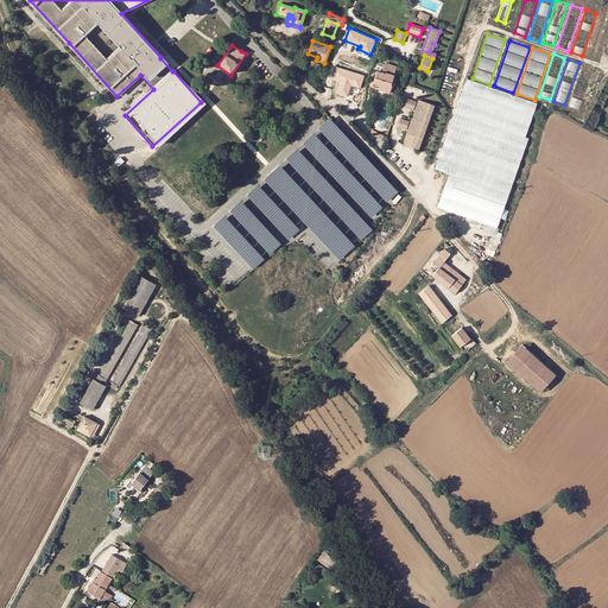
[(392,80),(397,65),(386,62),(382,73),(377,71),(372,86),(372,87),(388,93),(391,86),(393,86),(396,81),(392,80)]
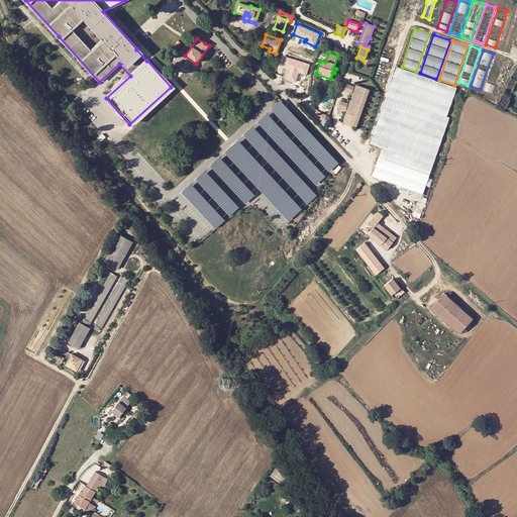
[(504,59),(503,58),(496,55),(483,90),(493,94),(505,59),(504,59)]
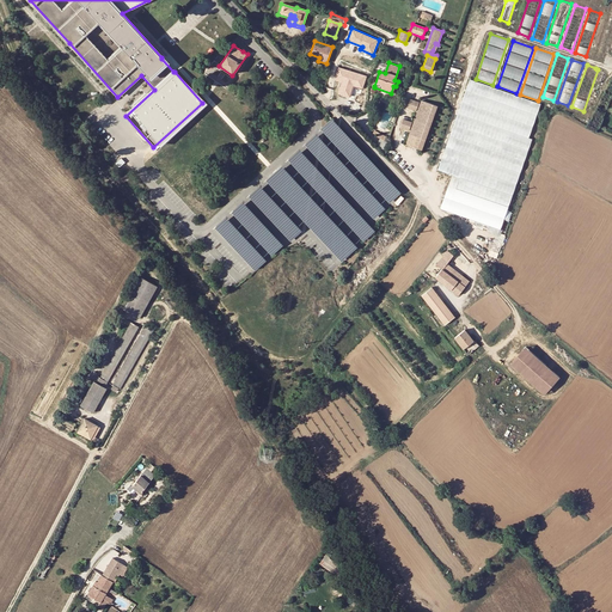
[(337,93),(349,98),(353,86),(362,89),(367,77),(338,67),(335,80),(341,83),(337,93)]
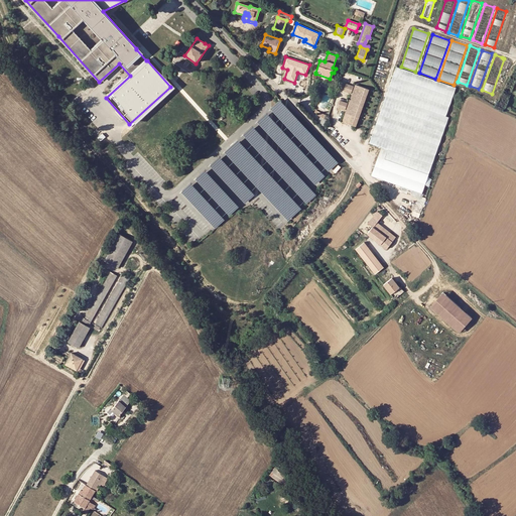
[(371,175),(422,194),(449,117),(445,116),(456,88),(397,67),(370,143),(381,147),(371,175)]
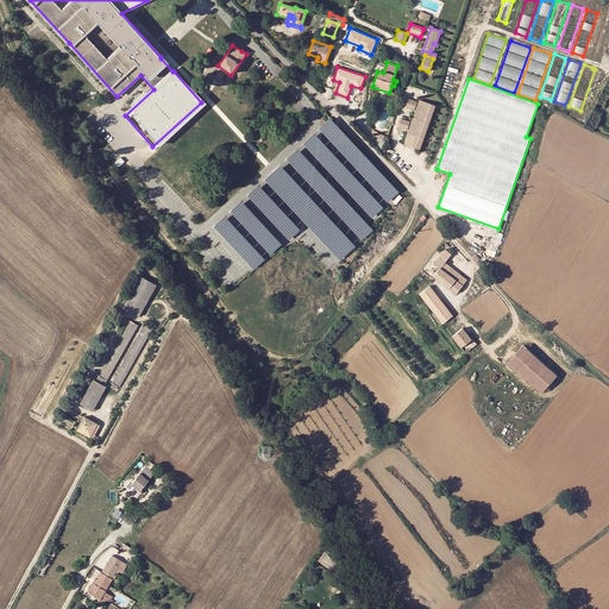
[(416,102),(407,99),(405,107),(413,111),(416,102)]
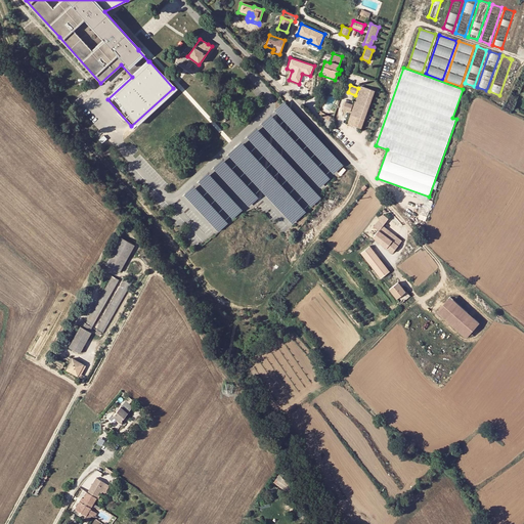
[(360,86),(347,124),(360,128),(374,91),(360,86)]
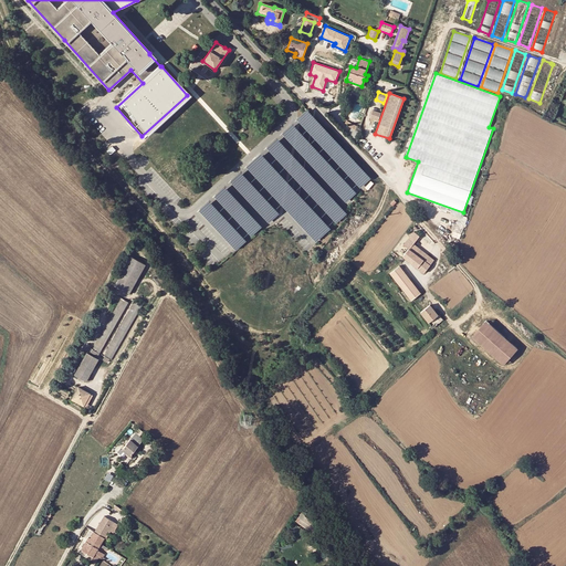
[(380,113),(371,111),(369,118),(377,121),(380,113)]
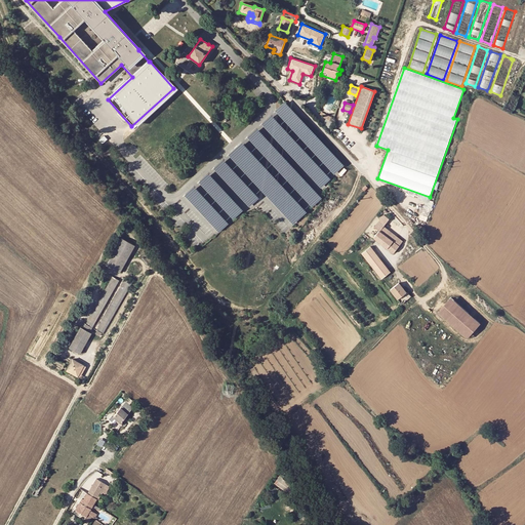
[(374,228),(378,231),(381,228),(388,220),(384,216),(374,228)]
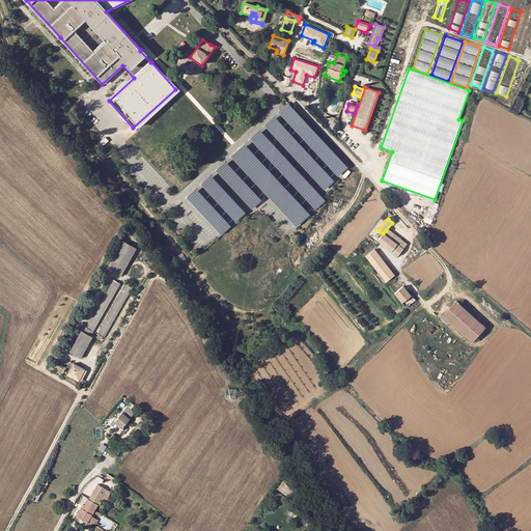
[(383,233),(378,241),(398,257),(407,246),(386,230),(383,233)]
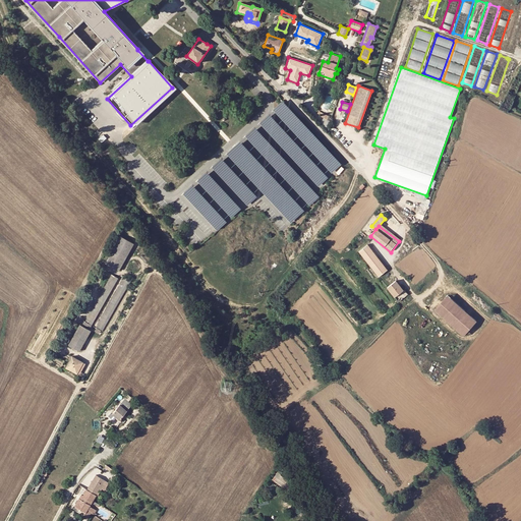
[(118,271),(133,243),(119,236),(105,264),(118,271)]
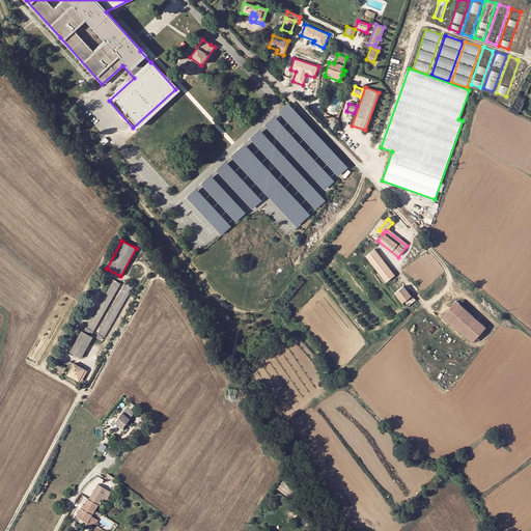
[(393,275),(375,250),(366,256),(384,281),(393,275)]
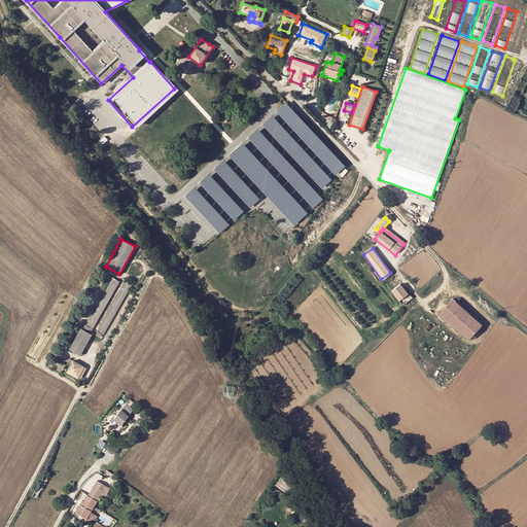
[(82,328),(81,328),(69,349),(79,355),(92,335),(90,334),(118,281),(113,278),(85,325),(84,324),(82,328)]
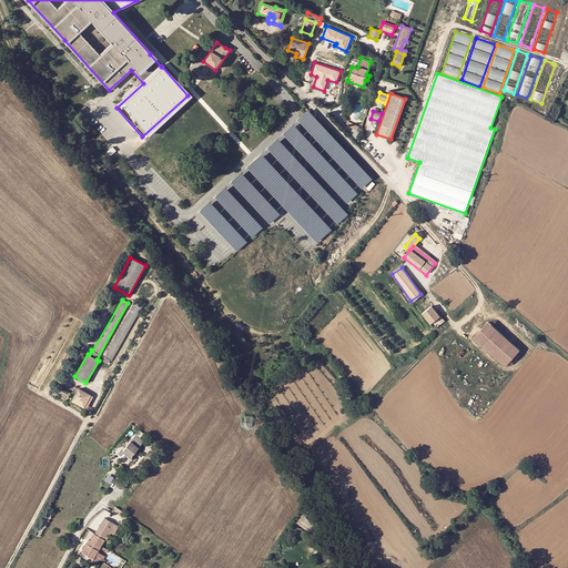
[(142,306),(135,302),(104,357),(105,357),(103,361),(108,363),(109,361),(111,361),(142,306)]
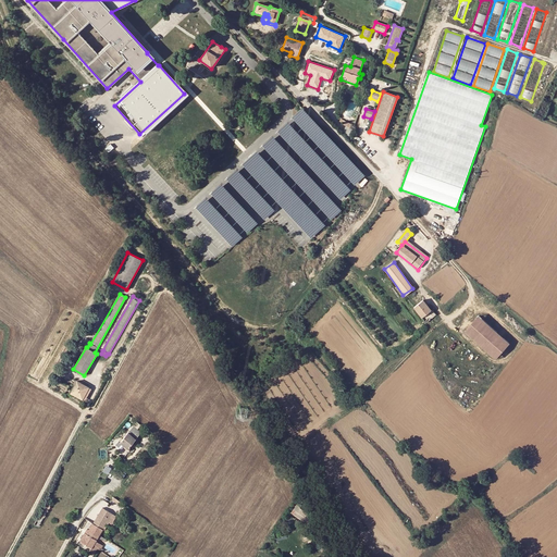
[(421,318),(430,311),(422,300),(413,308),(421,318)]
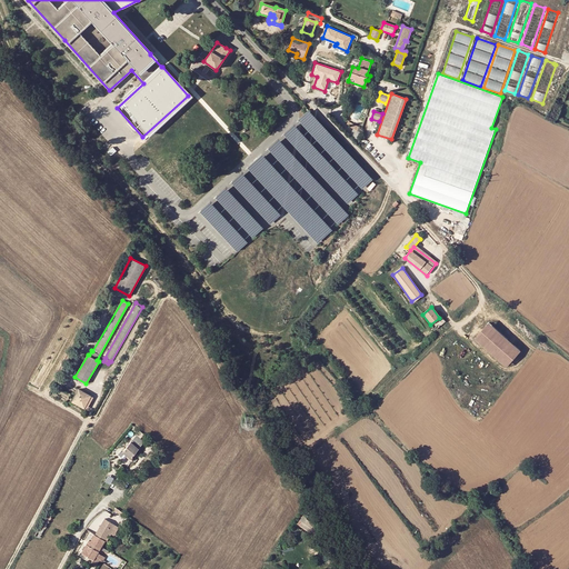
[(440,317),(439,318),(430,325),(433,330),(445,322),(440,317)]
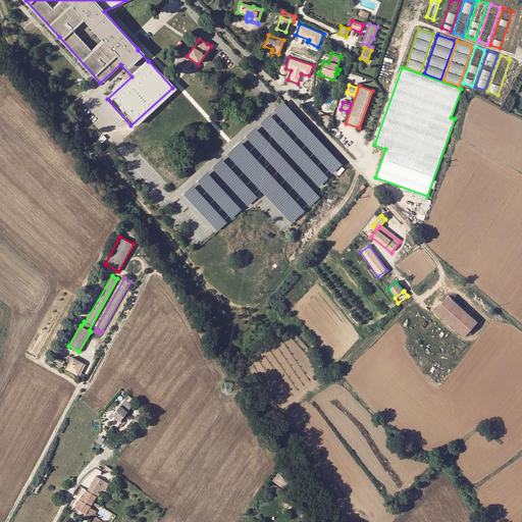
[(477,321),(449,296),(436,311),(464,335),(477,321)]
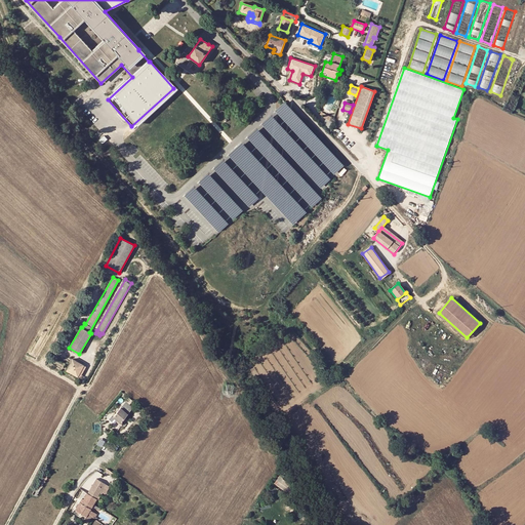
[(83,365),(73,359),(67,370),(77,376),(79,373),(81,369),(83,365)]
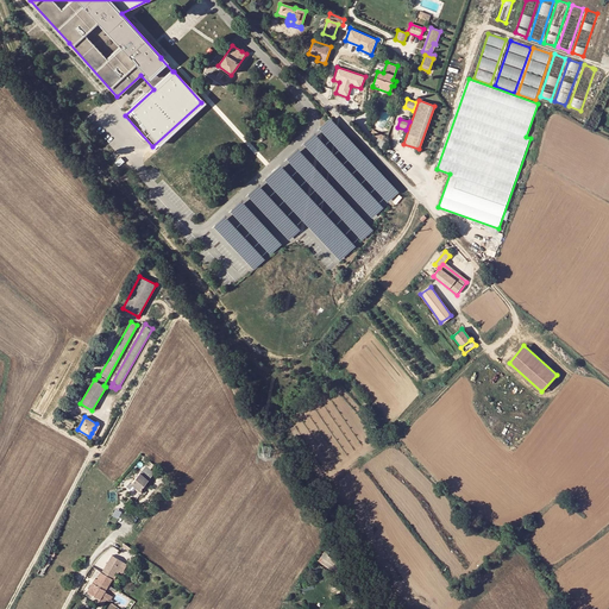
[(268,452),(269,444),(261,441),(258,450),(268,452)]
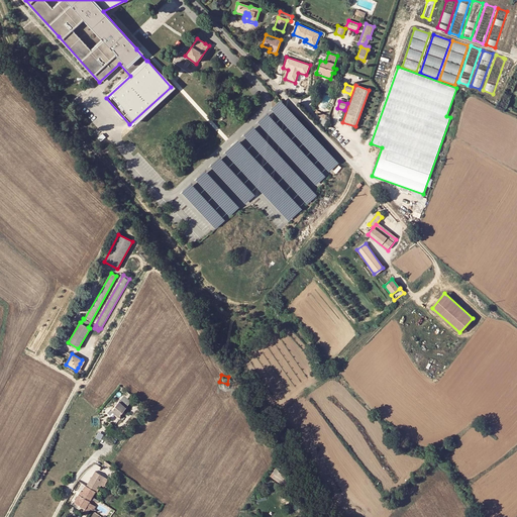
[(130,402),(126,399),(130,395),(126,392),(111,410),(119,417),(130,402)]
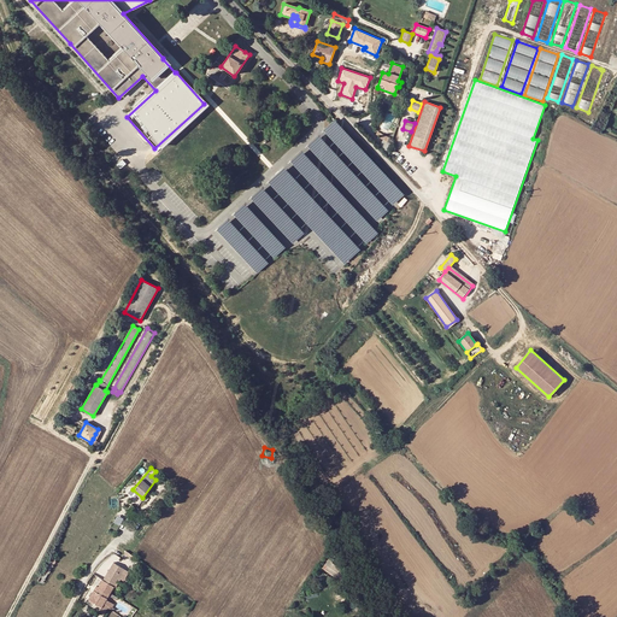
[(331,562),(334,560),(330,557),(325,564),(327,565),(334,570),(338,573),(340,569),(331,562)]
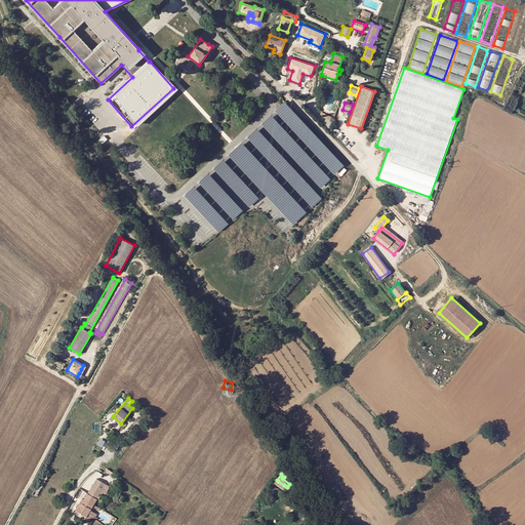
[(87,493),(96,498),(106,483),(96,478),(87,493)]
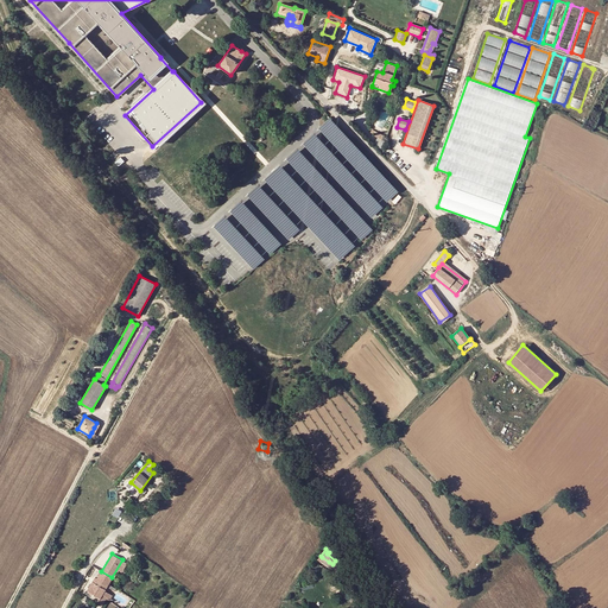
[(89,591),(100,599),(112,577),(101,571),(89,591)]
